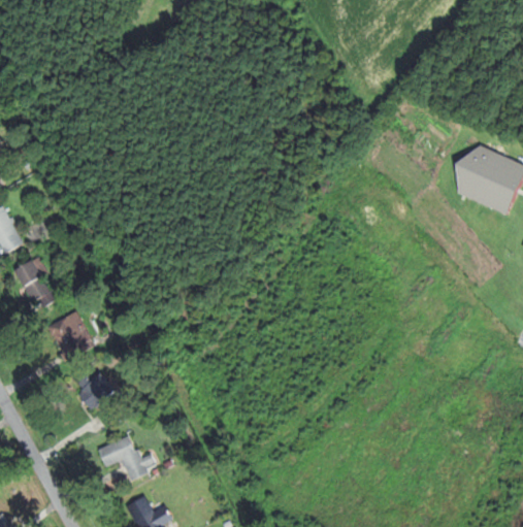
[(452,192),(505,215),(522,174),(522,164),(472,143),(452,192)]
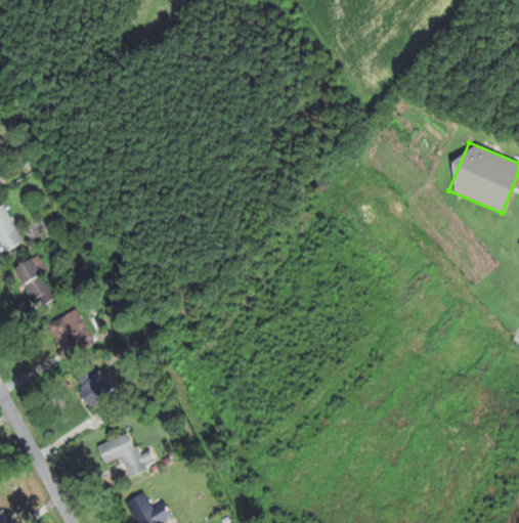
[(0,244),(4,252),(23,243),(3,204),(0,206),(0,244)]
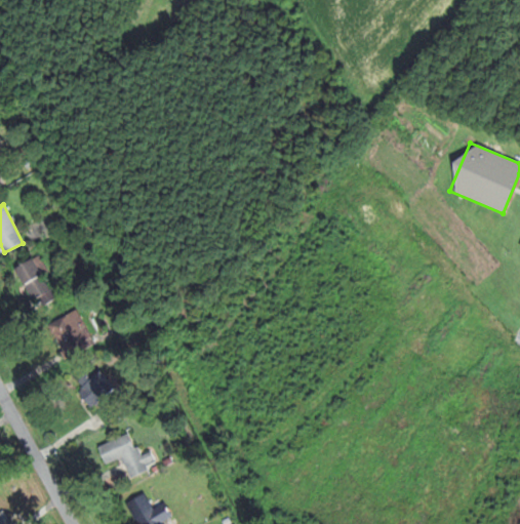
[(37,309),(54,298),(41,275),(46,272),(38,256),(14,269),(37,309)]
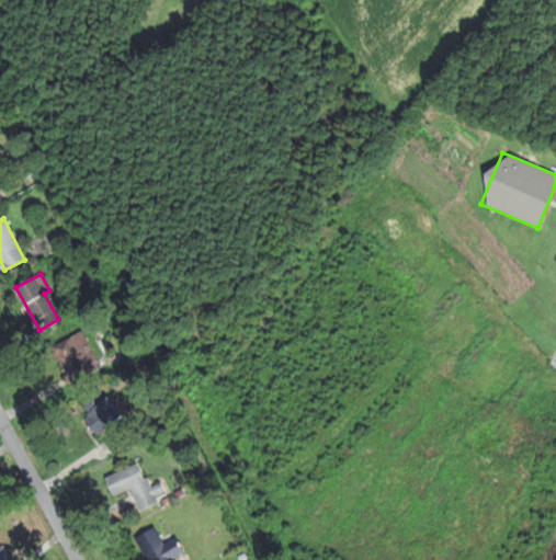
[(100,367),(81,331),(50,346),(69,383),(100,367)]
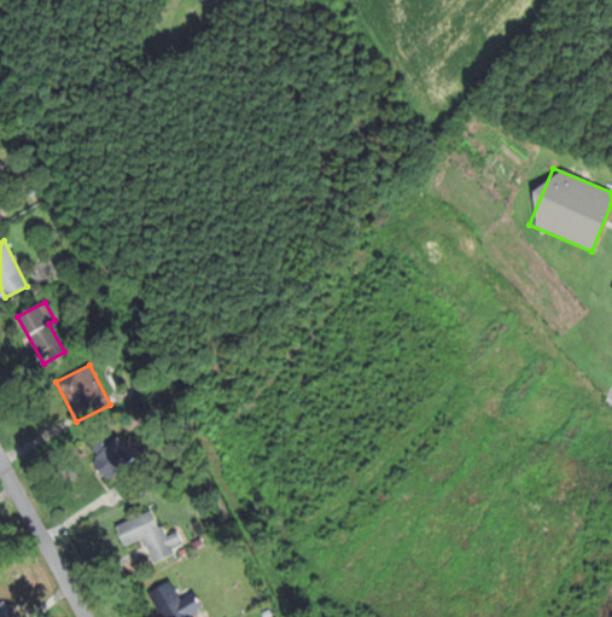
[(100,482),(134,473),(124,437),(91,446),(100,482)]
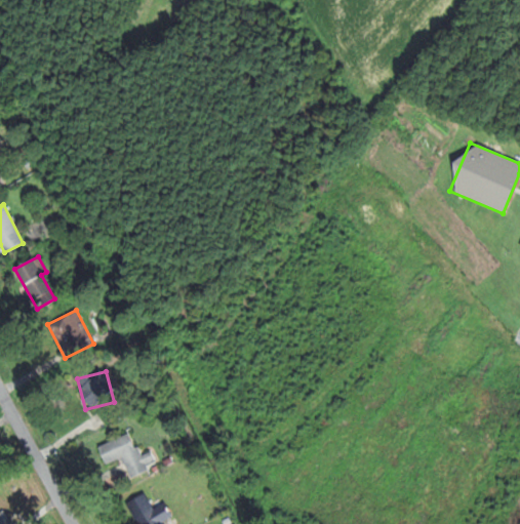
[(96,446),(104,465),(121,457),(128,477),(155,467),(150,452),(138,456),(129,433),(96,446)]
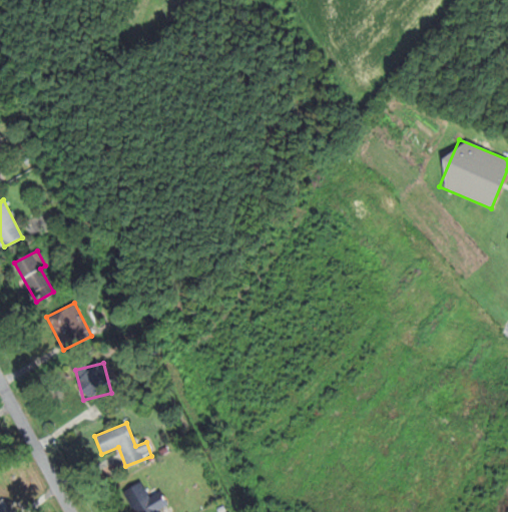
[(121,492),(133,511),(156,511),(156,510),(167,504),(159,491),(147,498),(137,482),(121,492)]
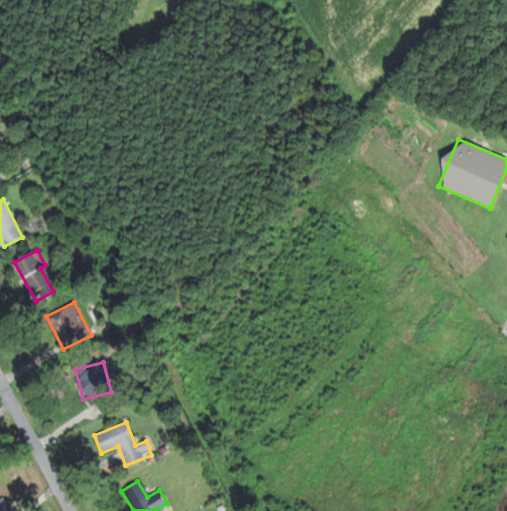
All buildings are outlined.
